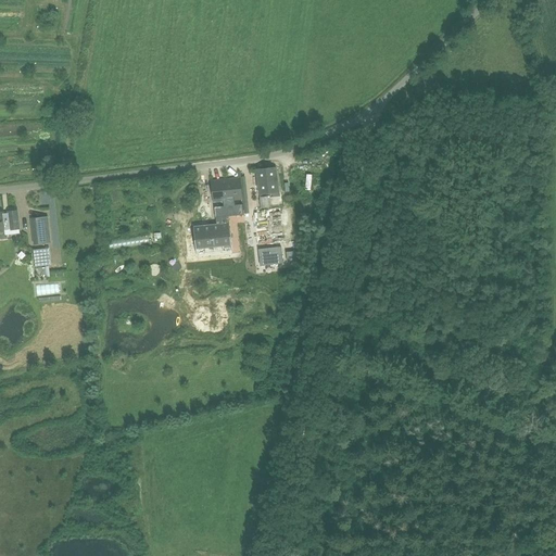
[(255,168),(258,194),(279,192),(276,166),(255,168)]
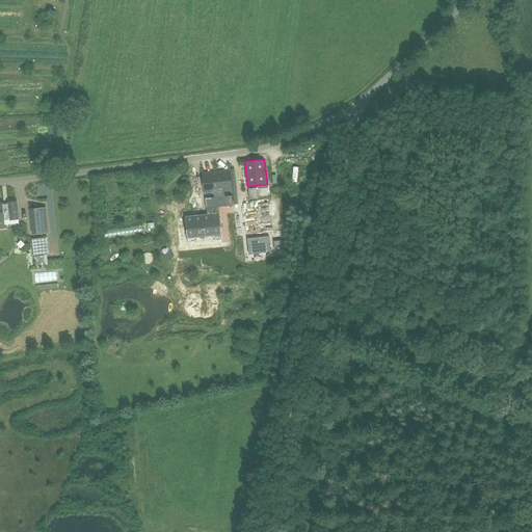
[(231,190),(229,170),(203,174),(205,193),(231,190)]
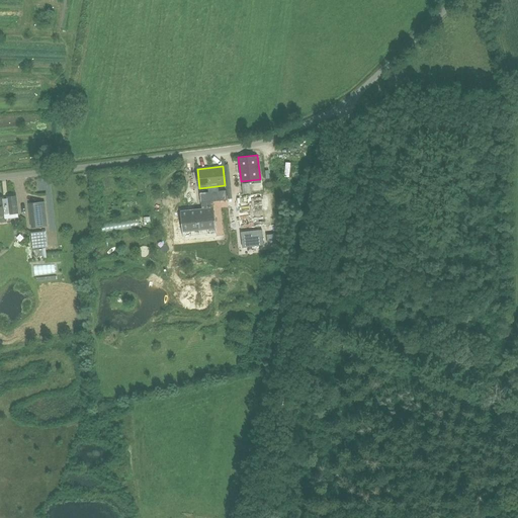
[(243,194),(253,192),(252,182),(241,184),(243,194)]
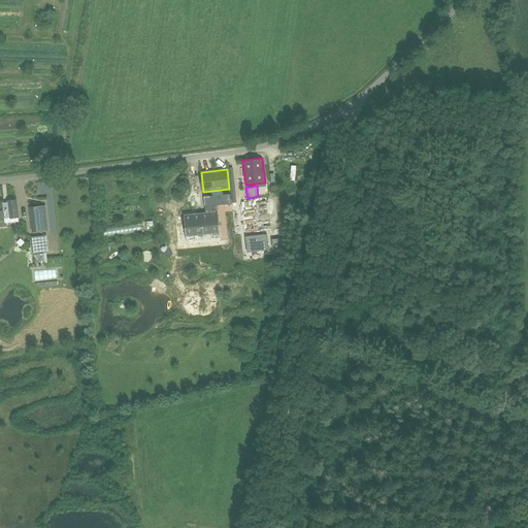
[(216,210),(216,204),(231,203),(230,194),(203,197),(205,210),(182,213),(184,235),(218,232),(216,210)]
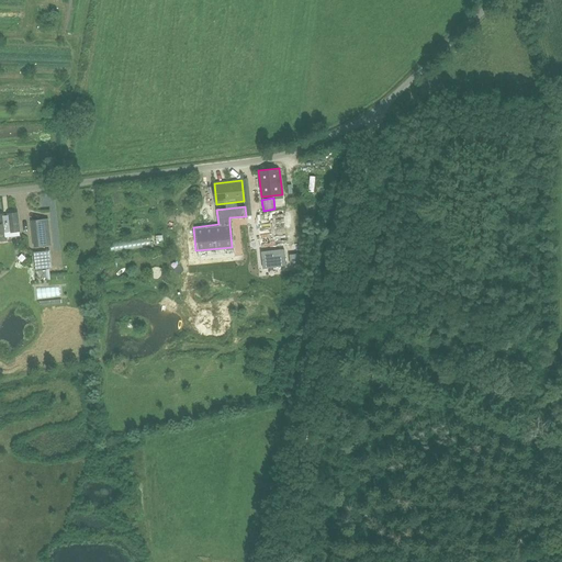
[(9,213),(9,216),(4,216),(3,214),(0,213),(0,240),(7,240),(6,232),(10,232),(20,231),(18,212),(9,213)]
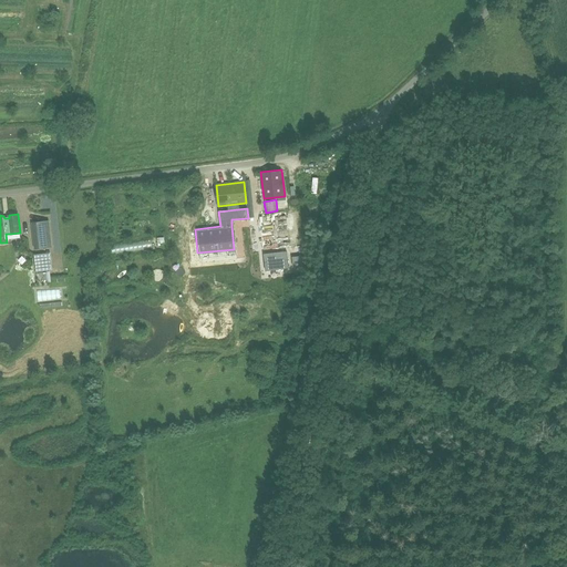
[(52,247),(49,220),(31,222),(33,249),(52,247)]
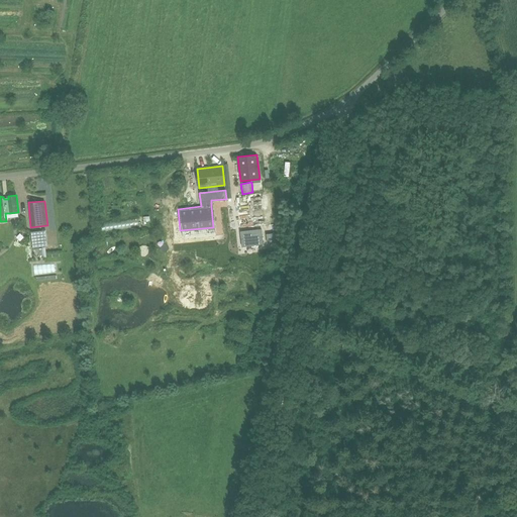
[(242,212),(252,212),(252,202),(243,202),(242,212)]
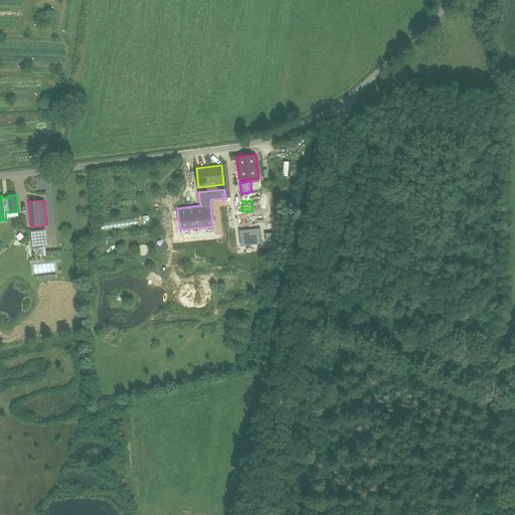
[(154,214),(163,214),(163,207),(154,206),(154,214)]
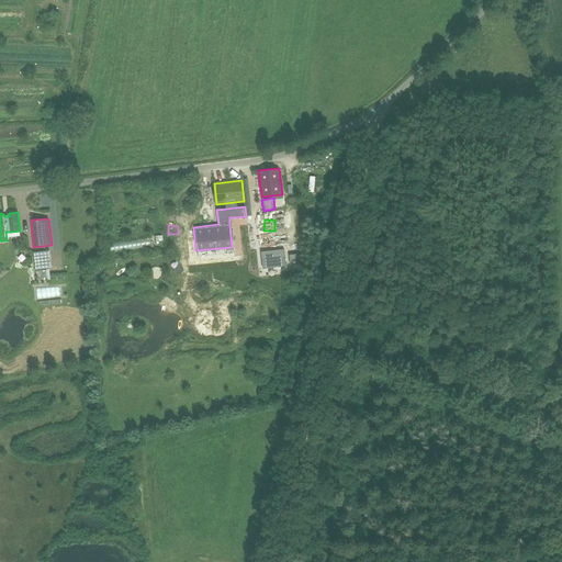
[(283,249),(261,251),(262,268),(285,266),(283,249)]
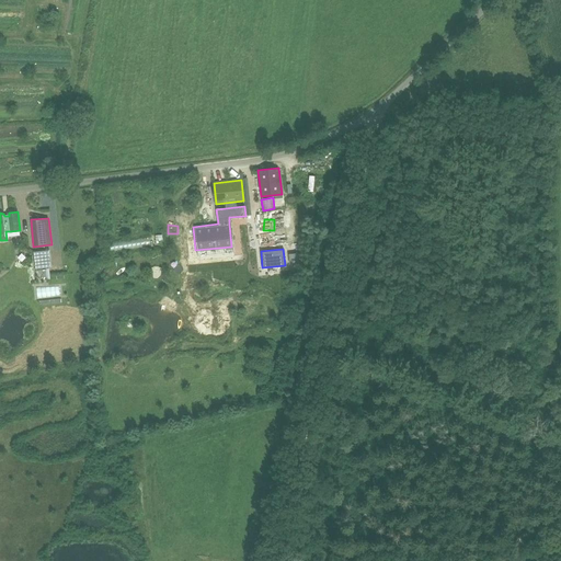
[(299,262),(298,252),(288,253),(289,262),(299,262)]
